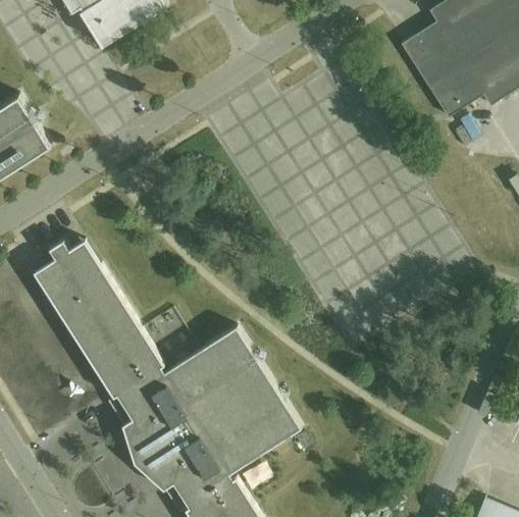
[(70,0),(100,48),(102,47),(100,45),(164,6),(165,7),(166,7),(162,0),(70,0)]
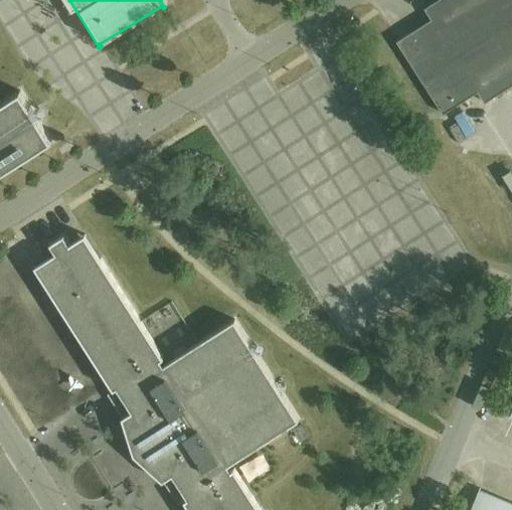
[(511,0),(440,0),(420,12),(428,23),(393,45),(440,118),(474,96),(482,108),(511,88),(511,0)]
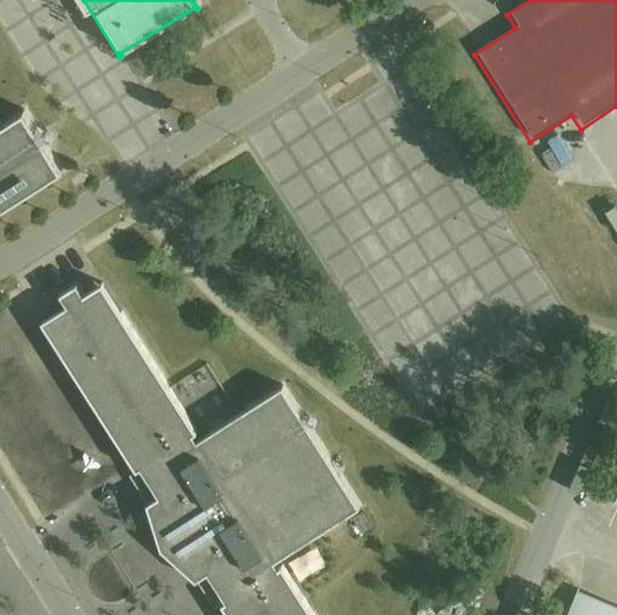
[(0,212),(58,175),(21,115),(0,127),(0,212)]
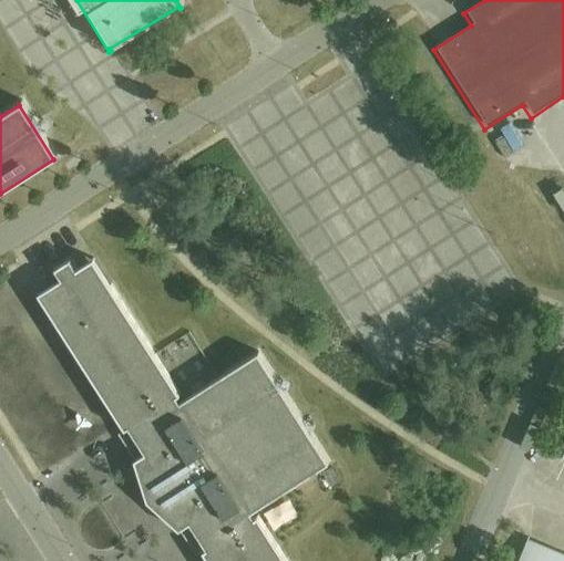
[(176,398),(108,289),(90,263),(73,273),(67,263),(52,273),(58,283),(34,298),(121,434),(125,432),(141,457),(131,464),(143,506),(176,534),(186,528),(203,553),(200,556),(203,560),(280,560),(255,520),(252,522),(247,517),(326,467),(255,356),(177,406),(173,401),(176,398)]
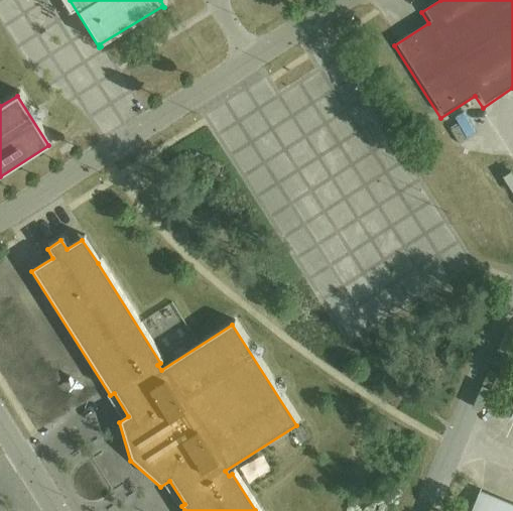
[(510,510),(478,496),(471,510),(510,510)]
